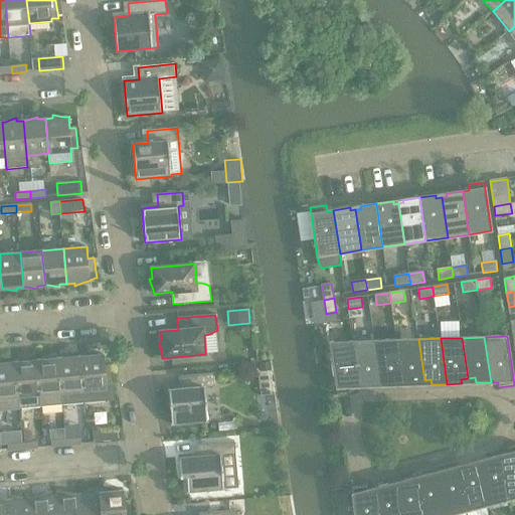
[(418,339),(396,340),(403,385),(418,385),(417,381),(424,380),(418,339)]
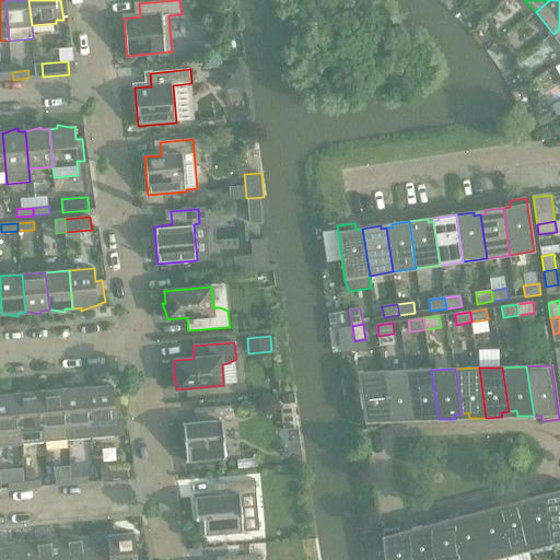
[(431,370),(408,371),(415,415),(422,413),(422,420),(439,419),(431,370)]
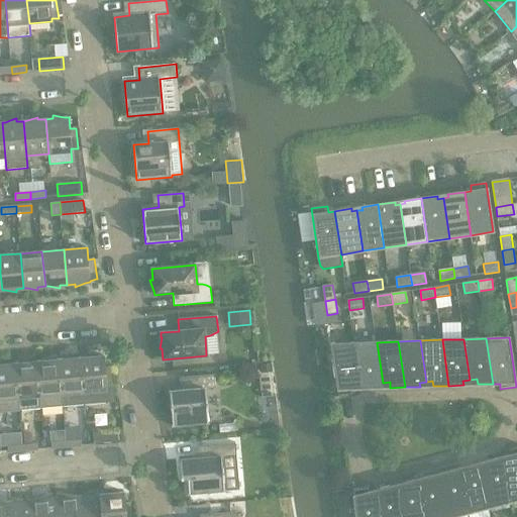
[(360,389),(354,342),(331,343),(338,396),(354,393),(353,389),(360,389)]
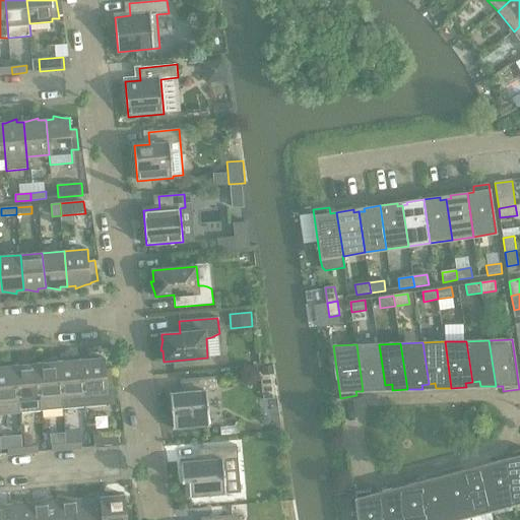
[(379,344),(356,344),(363,391),(379,390),(378,386),(385,385),(379,344)]
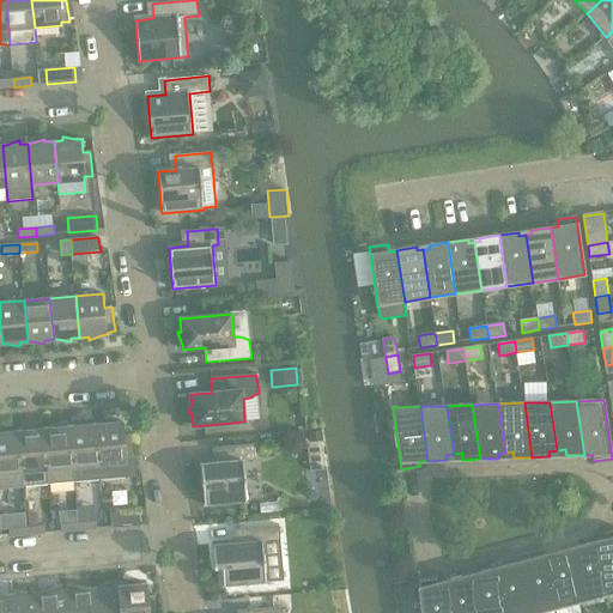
[(104,424),(96,424),(101,479),(138,477),(134,459),(131,435),(123,436),(122,422),(117,423),(104,420),(104,424)]
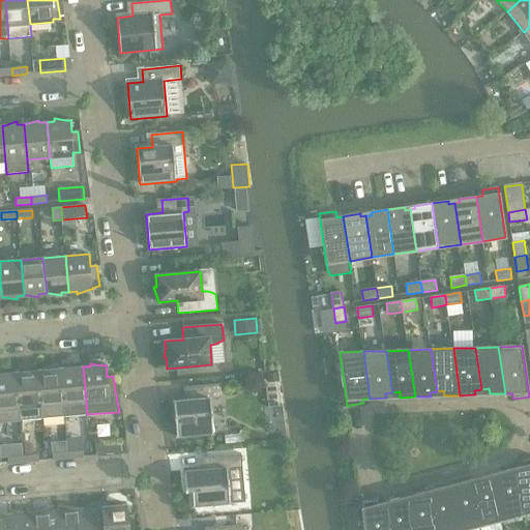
[(64,369),(60,369),(64,404),(65,416),(87,414),(83,366),(75,367),(75,364),(64,369)]
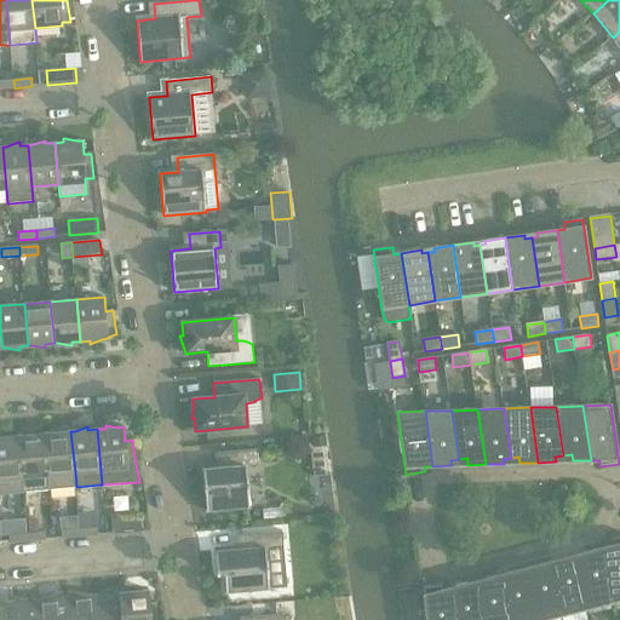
[(49,434),(45,434),(50,489),(76,487),(75,472),(70,431),(62,432),(61,429),(49,434)]
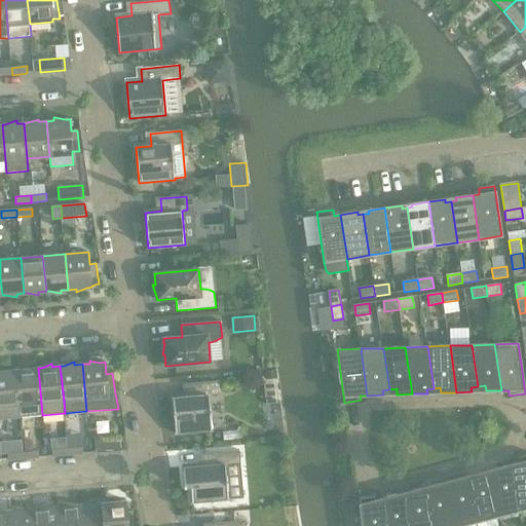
[(20,370),(15,370),(20,405),(21,417),(42,415),(38,368),(30,369),(30,366),(20,370)]
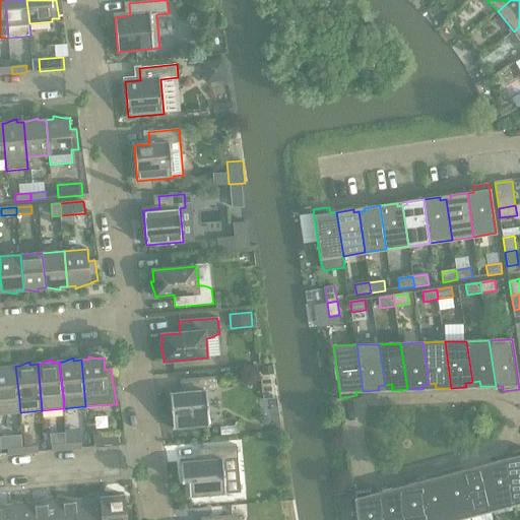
[(0,366),(0,414),(20,412),(19,400),(15,366),(8,367),(8,364),(7,364),(0,366)]
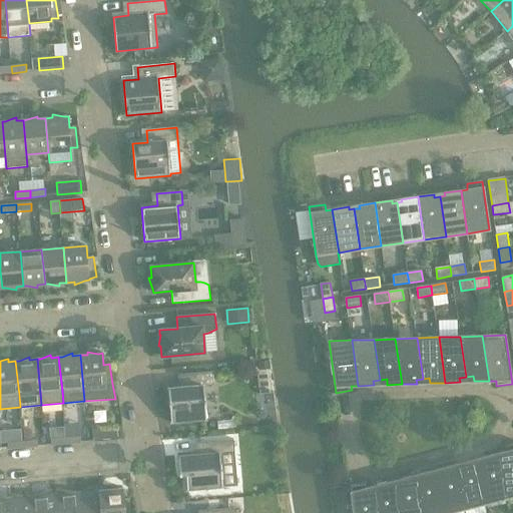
[(270,361),(259,362),(260,370),(271,369),(270,361)]
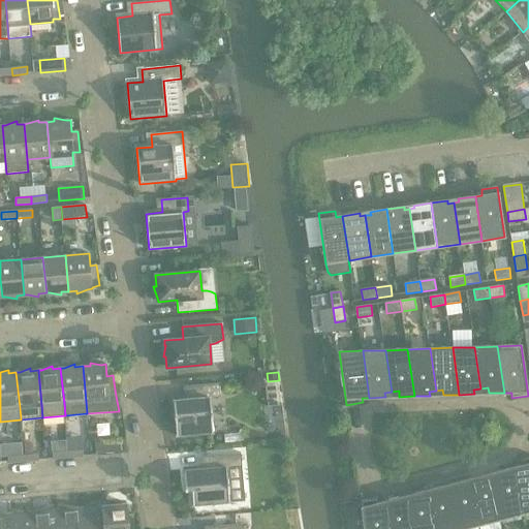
[(189,399),(174,401),(177,436),(213,433),(210,399),(220,398),(219,384),(188,386),(189,399)]
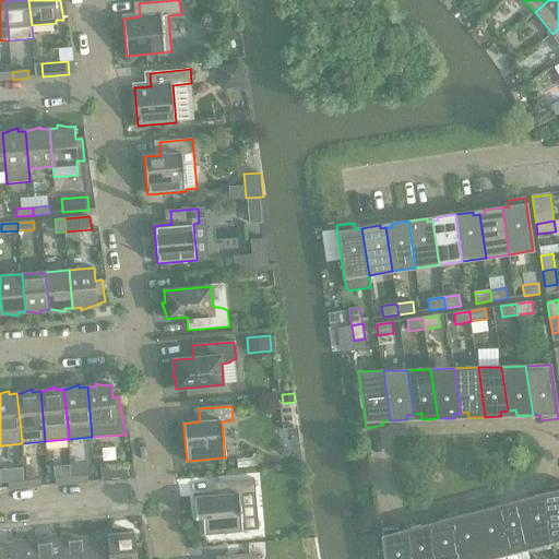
[(100,468),(102,482),(128,479),(127,466),(100,468)]
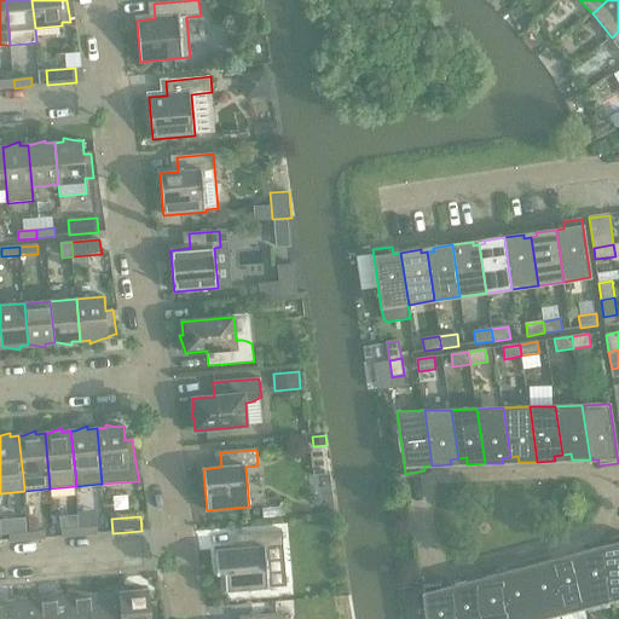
[(98,526),(80,528),(80,537),(98,534),(98,526)]
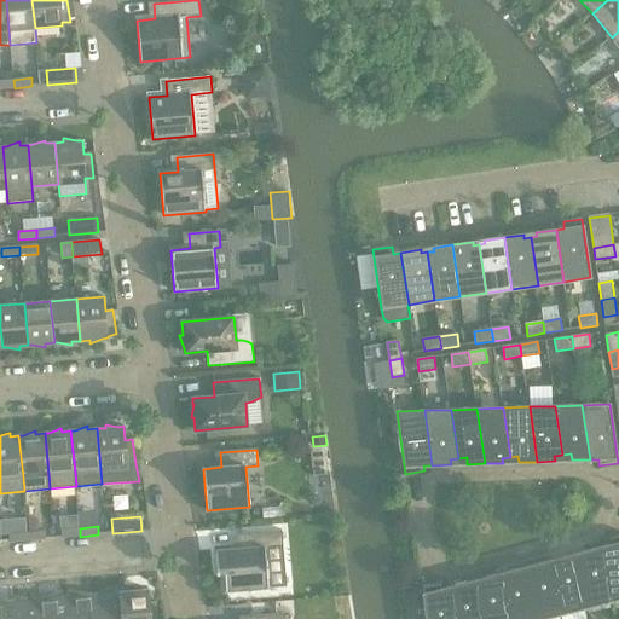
[(80,537),(80,528),(62,530),(62,538),(80,537)]
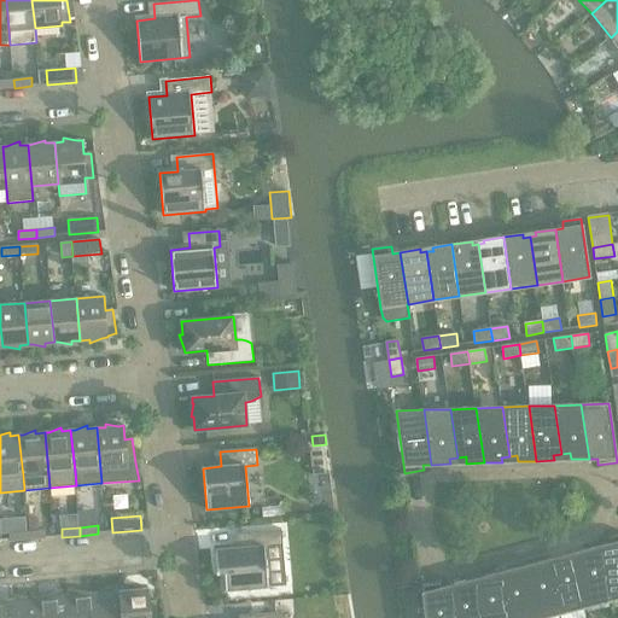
[(45,530),(28,531),(28,540),(46,538),(45,530)]
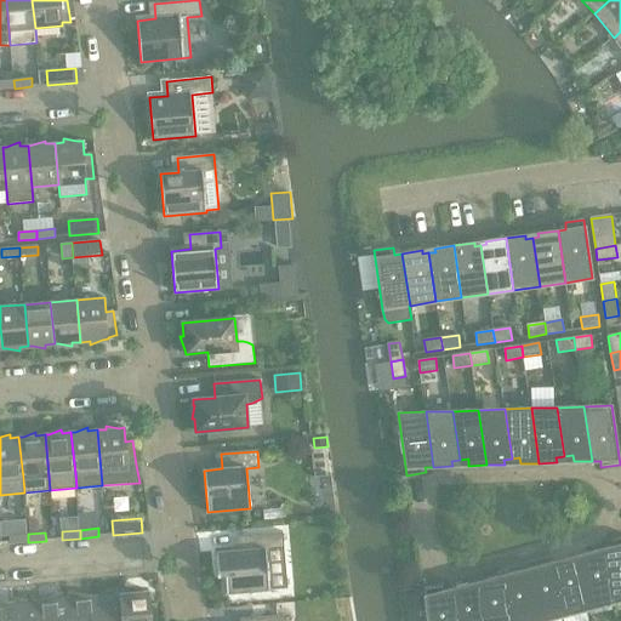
[(241,551),(216,552),(218,575),(226,574),(227,594),(269,591),(266,550),(284,548),(283,533),(240,536),(241,551)]
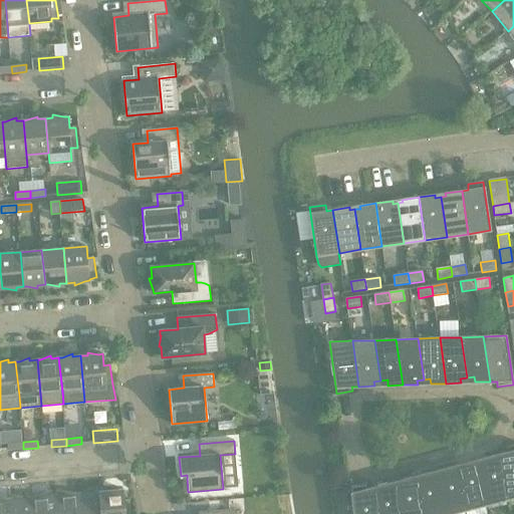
[(23,449),(23,442),(8,444),(8,451),(23,449)]
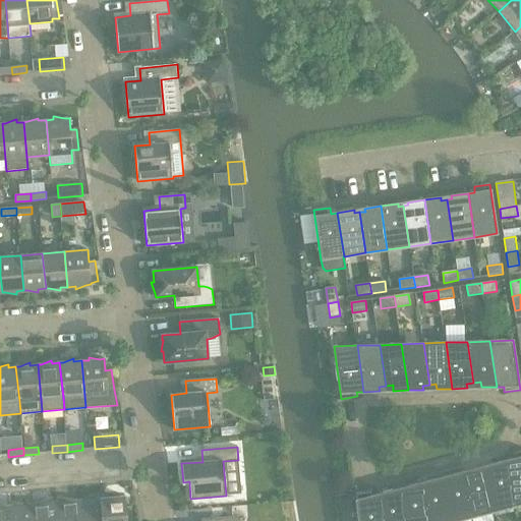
[(514,458),(507,460),(514,506),(520,504),(520,451),(513,453),(514,458)]
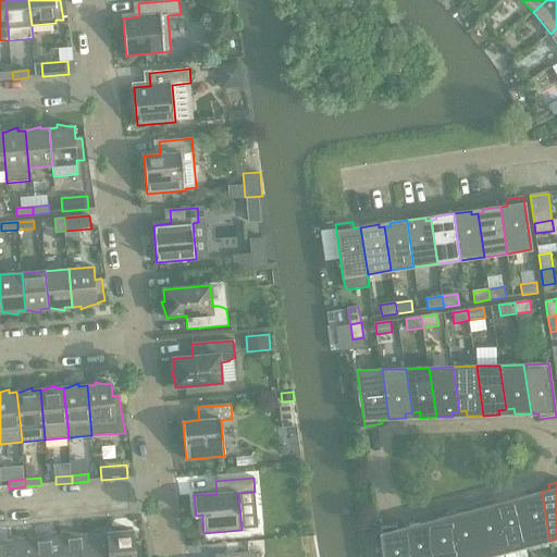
[(528,502),(520,503),(527,547),(549,541),(542,492),(527,496),(528,502)]
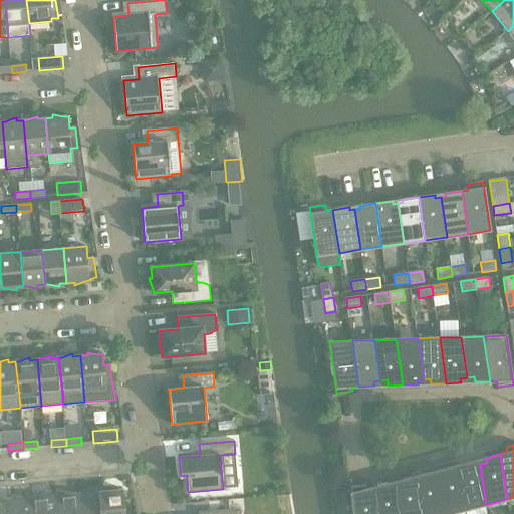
[(473,461),(458,465),(465,510),(486,505),(480,464),(473,465),(473,461)]
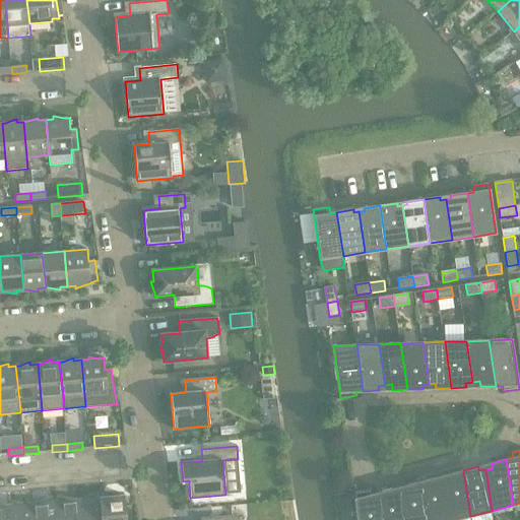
[(450,479),(443,480),(448,519),(456,519),(470,516),(463,470),(449,474),(450,479)]
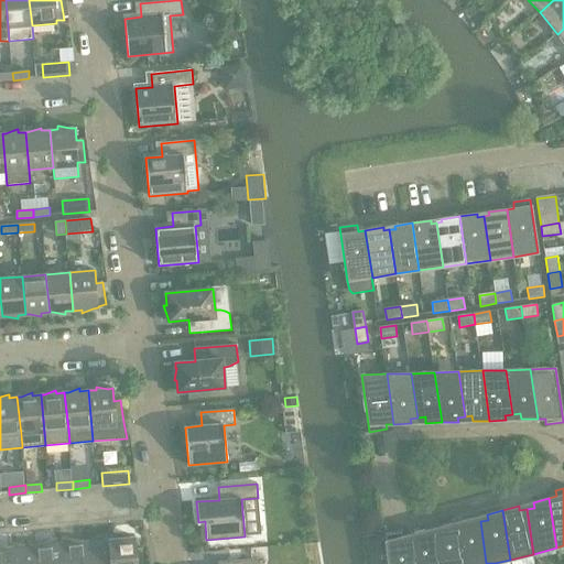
[(473,518),(456,522),(462,563),(486,563),(480,521),(473,522),(473,518)]
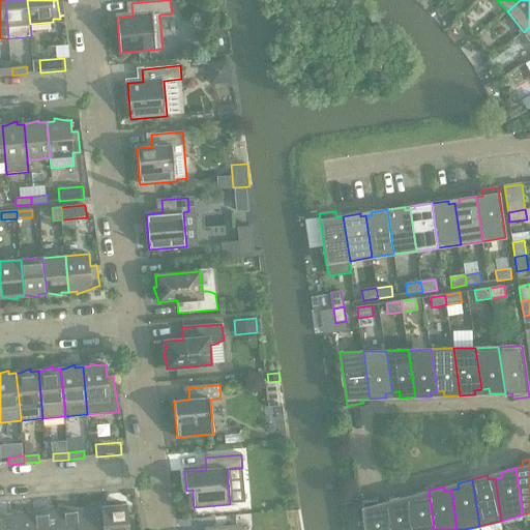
[(415,500),(408,501),(412,529),(434,529),(429,491),(414,495),(415,500)]
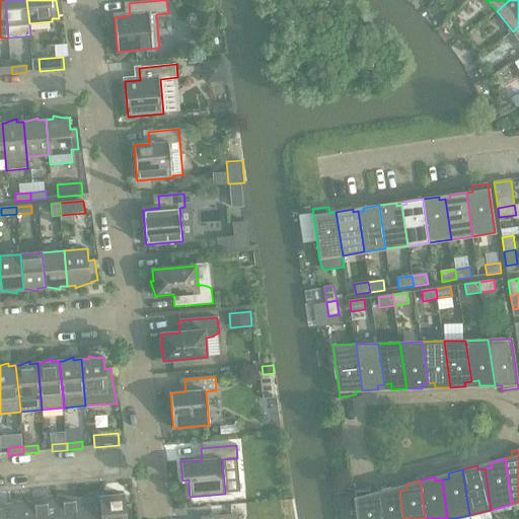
[(392,488),(377,492),(381,518),(403,518),(399,491),(392,492),(392,488)]
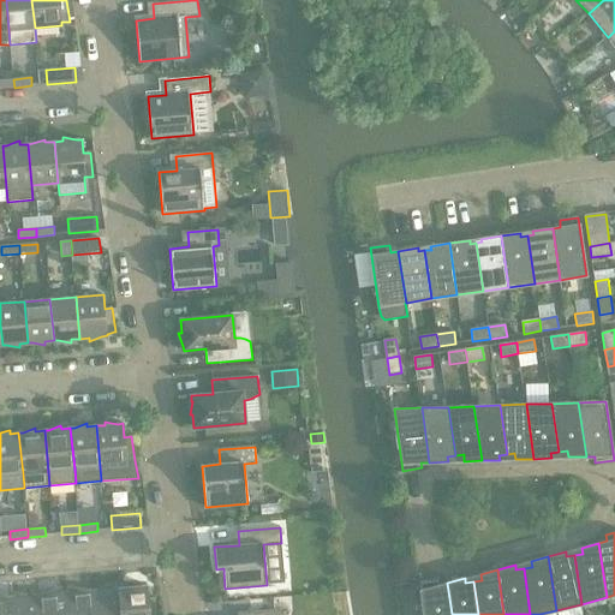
[(452,614),(447,583),(440,585),(439,580),(419,583),(424,614),(452,614)]
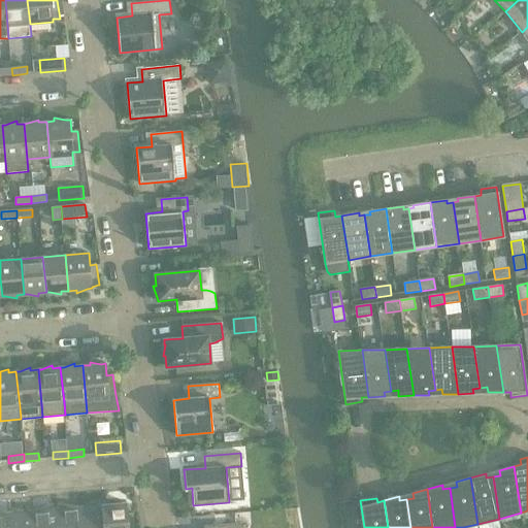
[(110,504),(103,505),(105,527),(135,527),(134,514),(128,515),(127,502),(122,503),(111,501),(110,501),(110,504)]
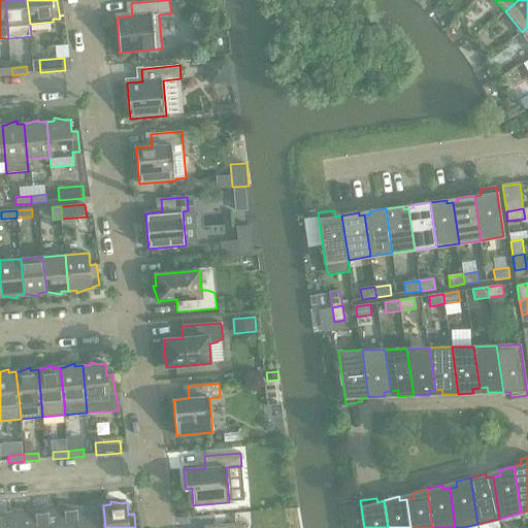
[(84,506),(79,507),(81,527),(105,527),(103,505),(95,505),(94,502),(84,506)]
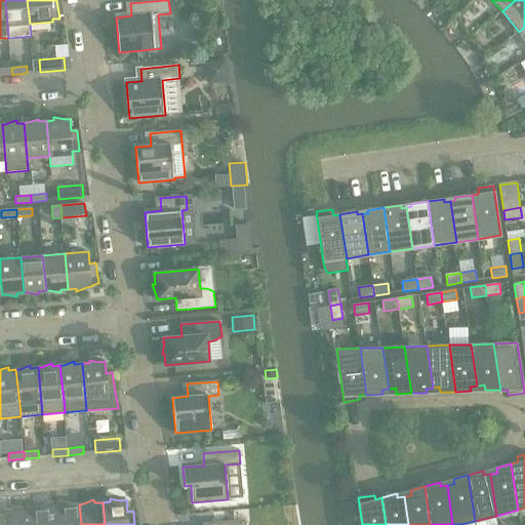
[(64,506),(55,507),(57,524),(81,524),(79,505),(76,505),(65,502),(64,506)]
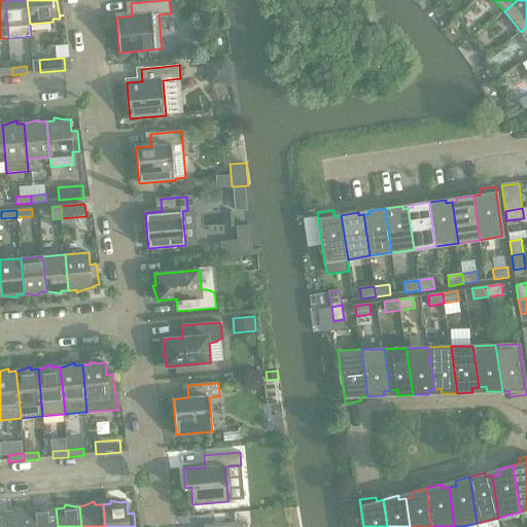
[(36,510),(33,511),(34,526),(58,526),(56,508),(48,508),(47,505),(36,510)]
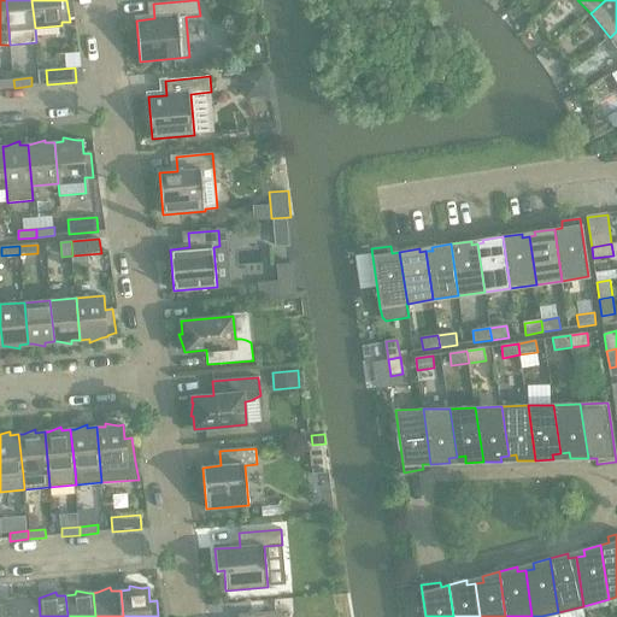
[(21,599),(11,600),(12,616),(40,616),(39,598),(34,598),(21,595),(21,599)]
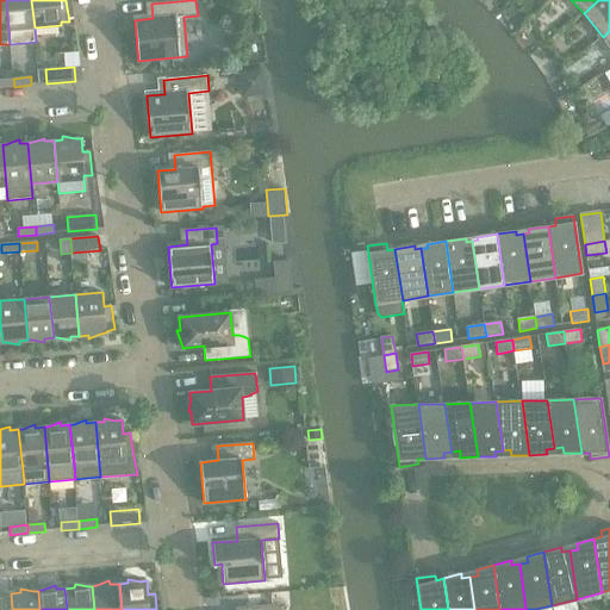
[(0,609),(12,609),(11,593),(1,593),(0,591),(0,609)]
